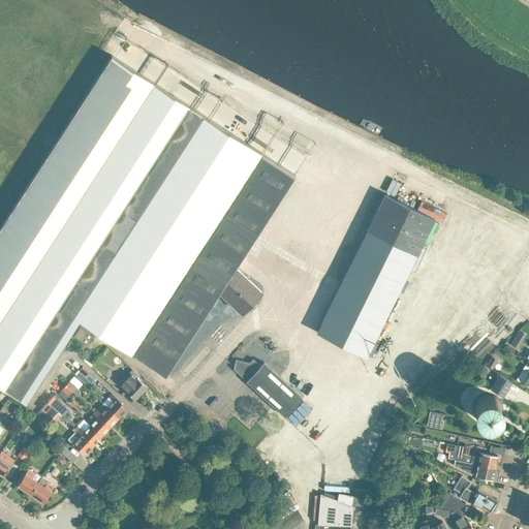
[(294,176),(285,169),(111,57),(0,227),(0,383),(26,401),(80,318),(165,374),(219,291),(242,312),(261,291),(237,269),(224,282),(294,176)]
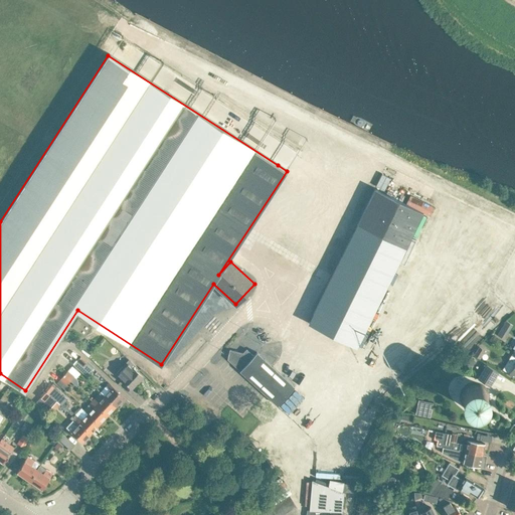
[(309,322),(356,346),(422,212),(374,188),(309,322)]
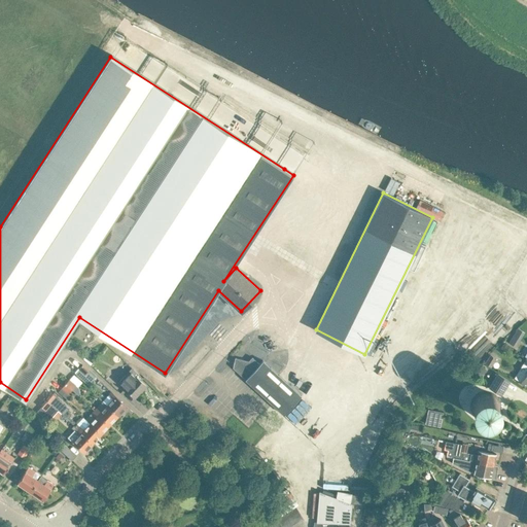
[(94,334),(79,325),(73,335),(88,343),(94,334)]
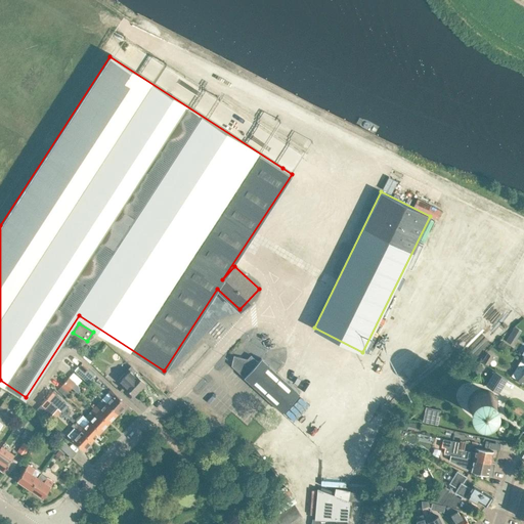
[(105,343),(100,349),(117,365),(123,359),(105,343)]
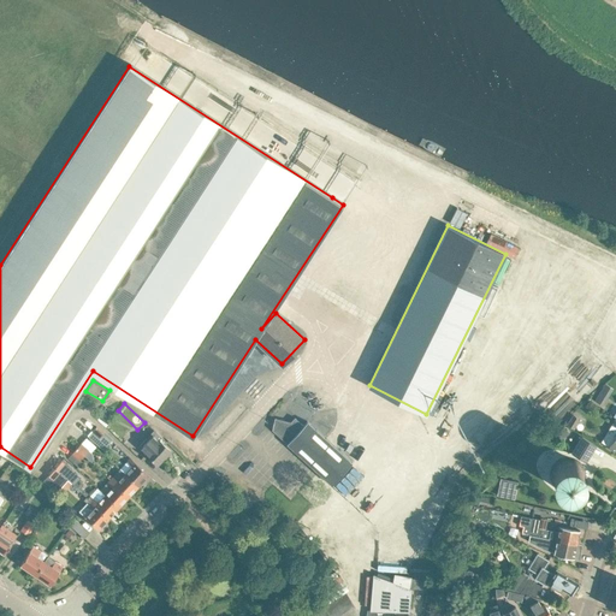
[(567,424),(575,428),(581,419),(573,414),(567,424)]
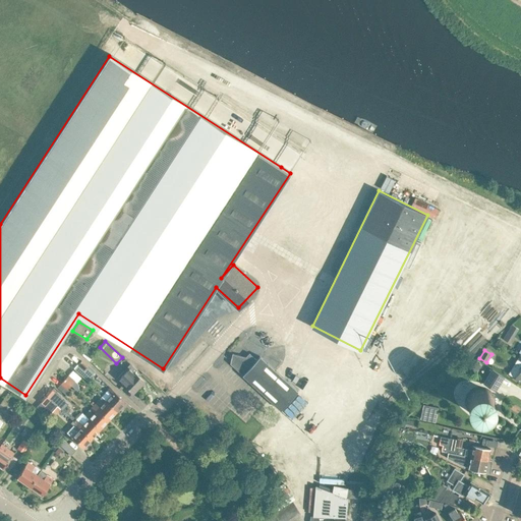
[(298,391),(259,356),(256,359),(249,353),(246,356),(232,354),(230,363),(281,410),(298,391)]
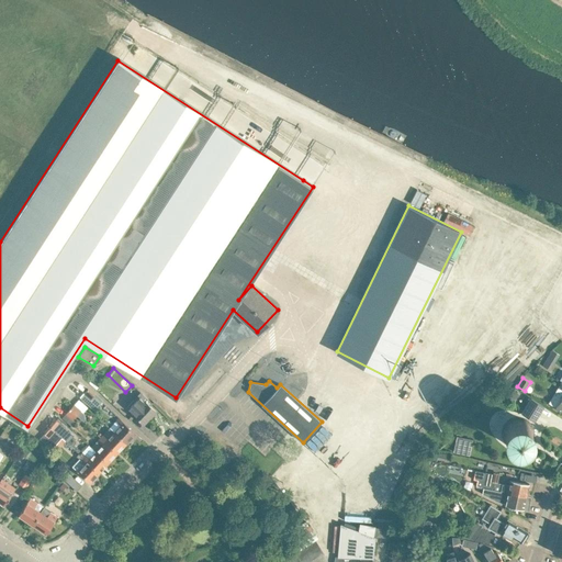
[(102,402),(94,395),(88,389),(80,397),(94,411),(102,402)]
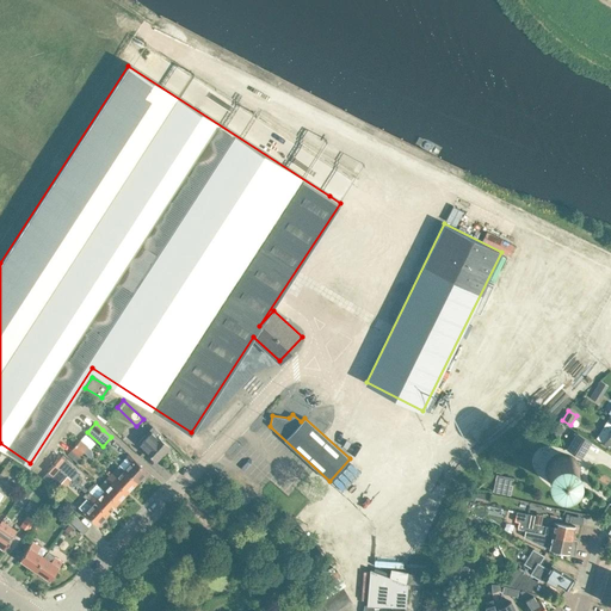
[(609,425),(599,440),(604,443),(604,444),(610,448),(610,425),(610,426),(609,425)]
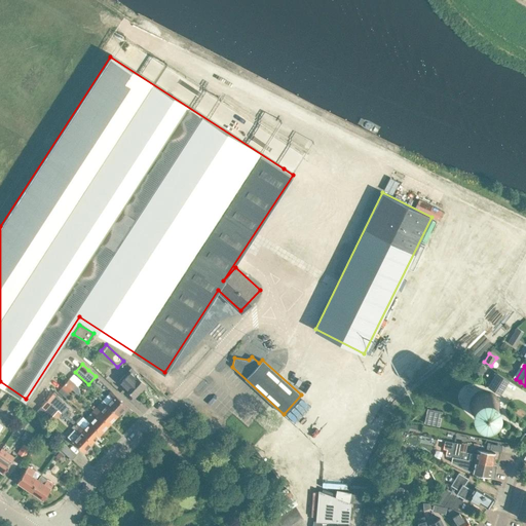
[(132,367),(118,381),(124,387),(135,397),(146,385),(136,375),(138,373),(132,367)]
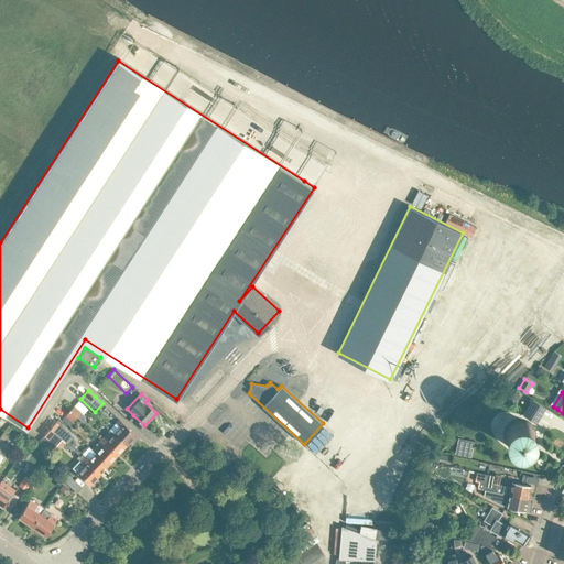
[(538,423),(546,408),(532,399),(523,414),(538,423)]
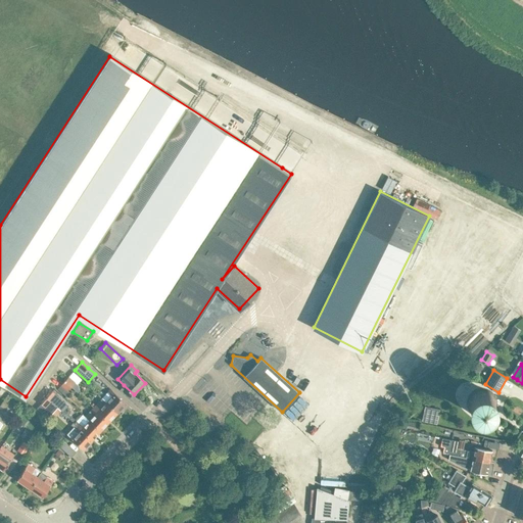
[(74,371),(68,377),(75,382),(77,384),(82,379),(74,371)]
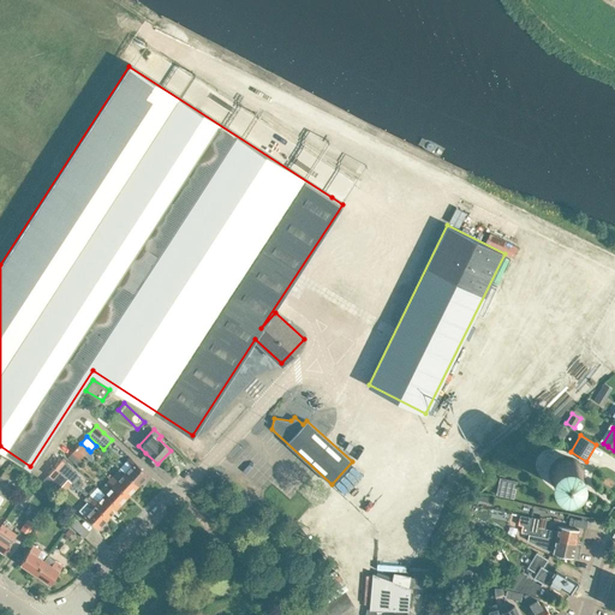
[(83,455),(88,449),(81,443),(76,448),(83,455)]
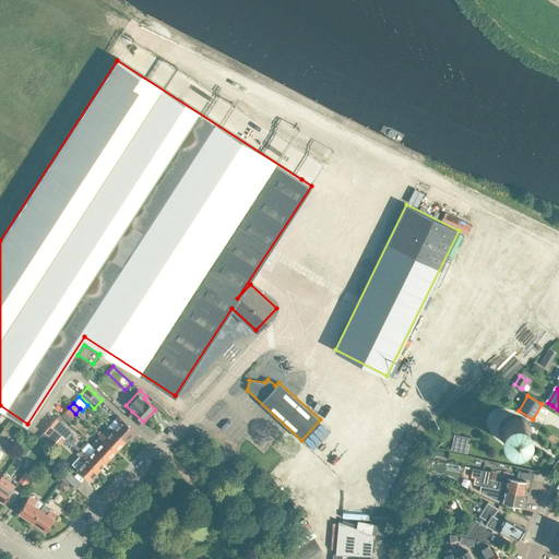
[(72,417),(75,414),(69,407),(61,416),(70,424),(74,419),(72,417)]
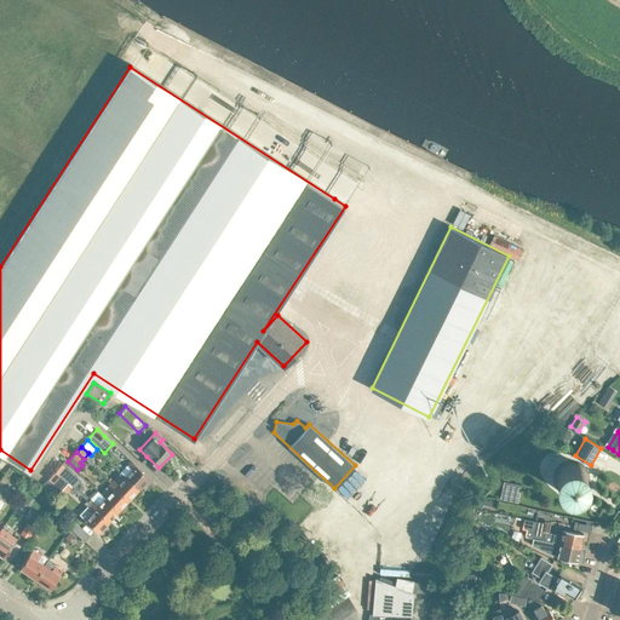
[(126,477),(138,489),(149,477),(131,461),(127,465),(132,470),(126,477)]
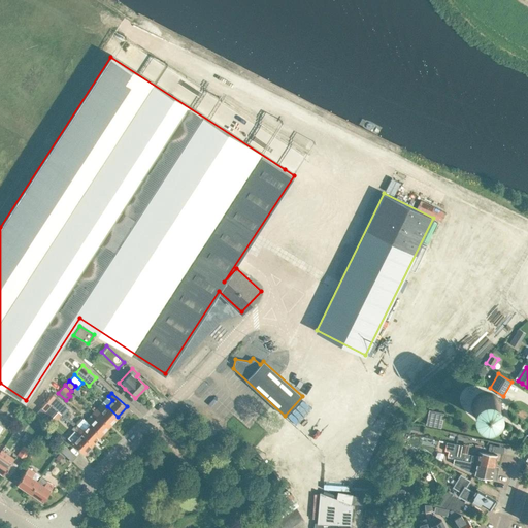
[(487,423),(489,423),(492,422),(494,421),(496,419),(498,418),(499,416),(500,413),(501,410),(501,407),(501,405),(500,402),(499,400),(498,398),(496,396),(494,395),(492,393),(489,393),(487,393),(484,393),(482,393),(481,394),(479,395),(476,396),(474,398),(473,400),(472,402),(471,405),(471,407),(471,410),(472,413),(473,416),(474,418),(476,419),(479,421),(482,422),(484,423),(487,423)]
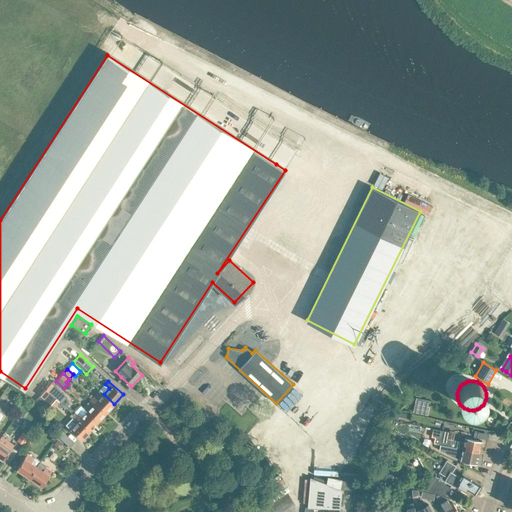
[(46,389),(49,393),(55,386),(51,383),(46,389)]
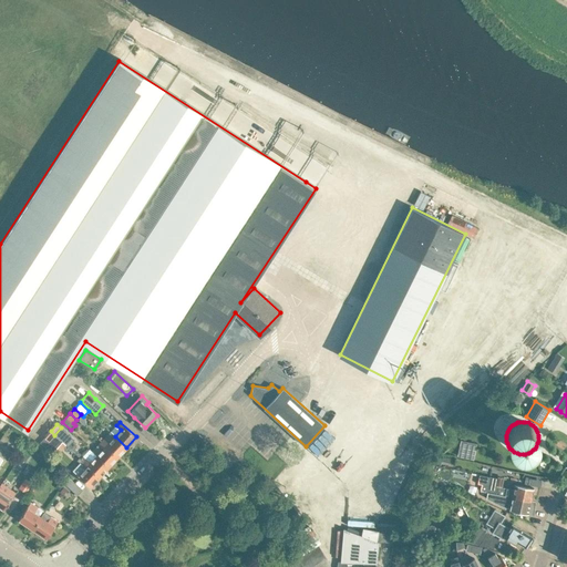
[(54,435),(51,431),(40,443),(52,453),(54,450),(58,453),(65,445),(54,435)]
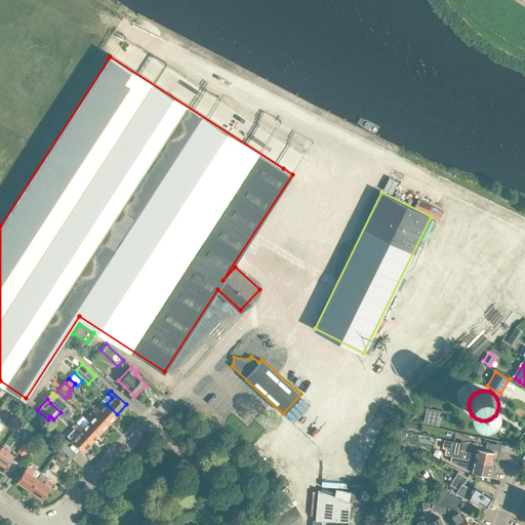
[(95,406),(93,409),(109,423),(117,414),(107,404),(102,400),(95,406)]
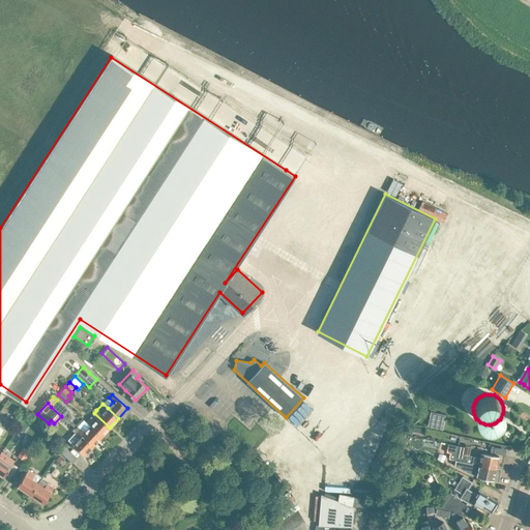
[(94,413),(86,422),(87,423),(90,427),(101,437),(110,428),(94,413)]
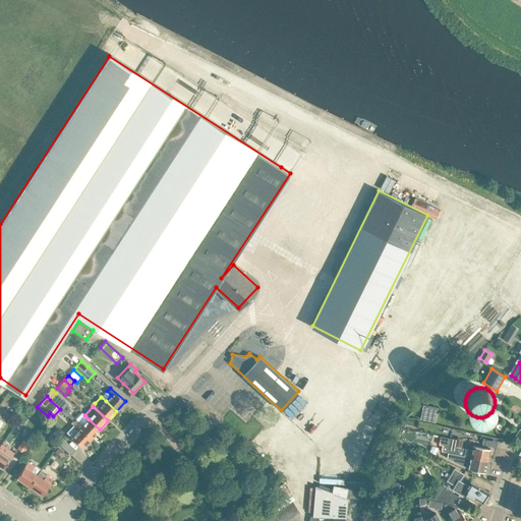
[(33,420),(42,427),(47,421),(37,414),(33,420)]
